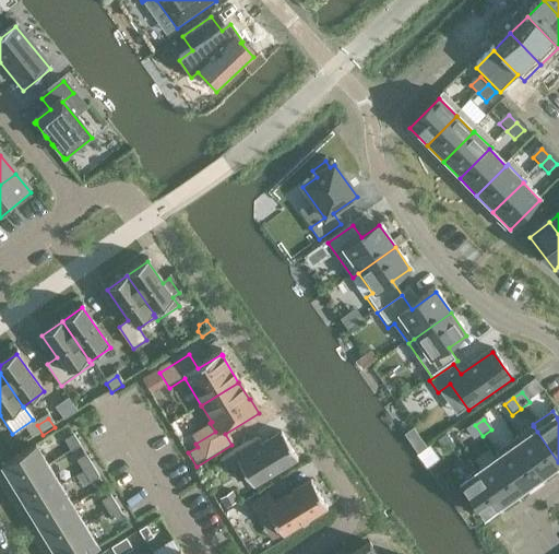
[(43,435),(37,425),(26,432),(32,441),(43,435)]
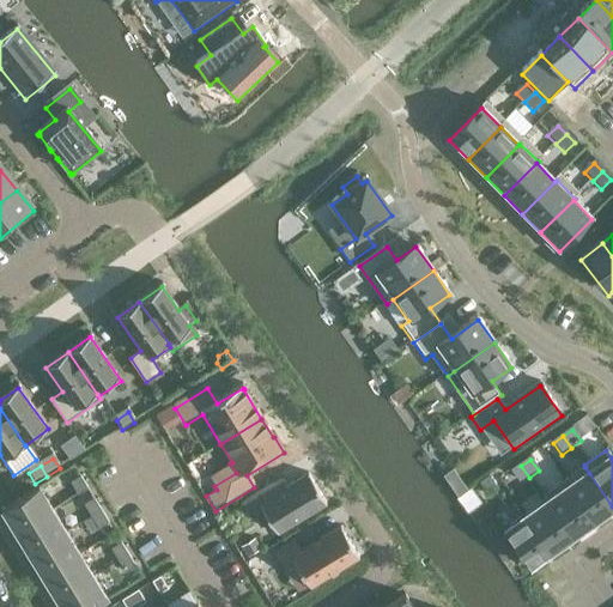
[(521,466),(511,473),(519,485),(529,478),(521,466)]
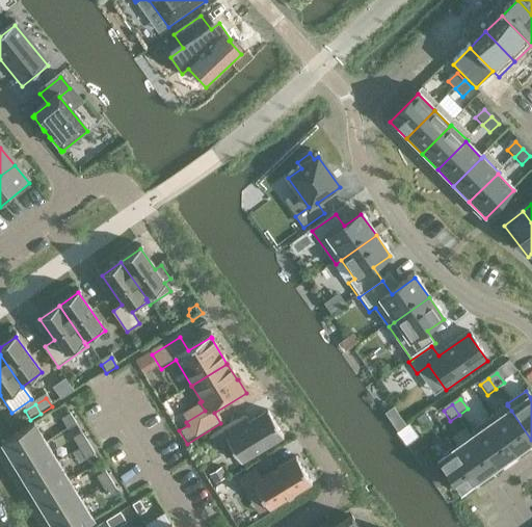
[(507,405),(489,419),(493,423),(515,456),(531,444),(531,440),(511,411),(507,405)]
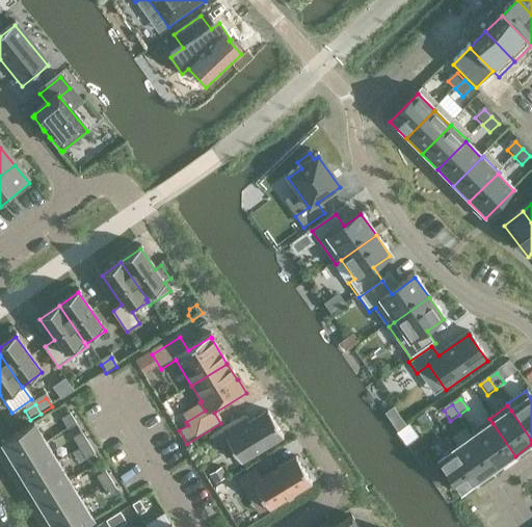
[(237,424),(210,440),(218,453),(229,447),(241,466),(242,466),(242,465),(282,441),(284,440),(267,414),(266,415),(266,416),(241,431),(237,424)]
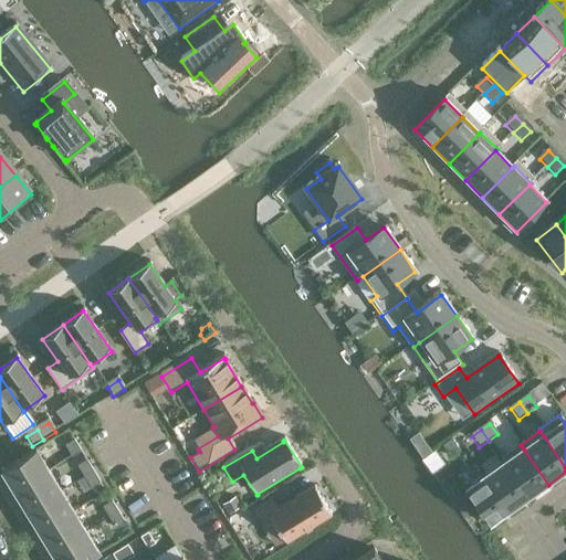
[(65,448),(72,460),(82,454),(74,443),(65,448)]
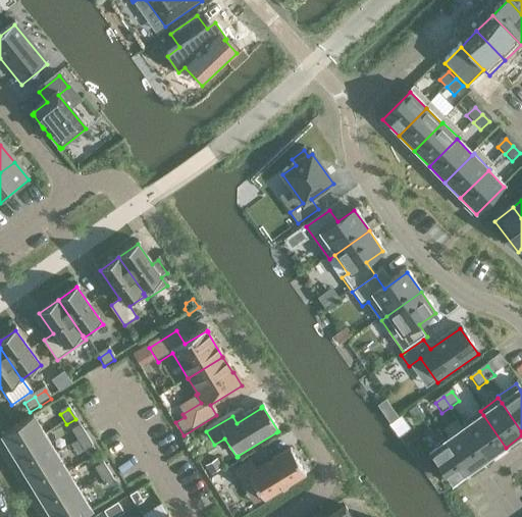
[(425,410),(417,415),(424,425),(432,419),(425,410)]
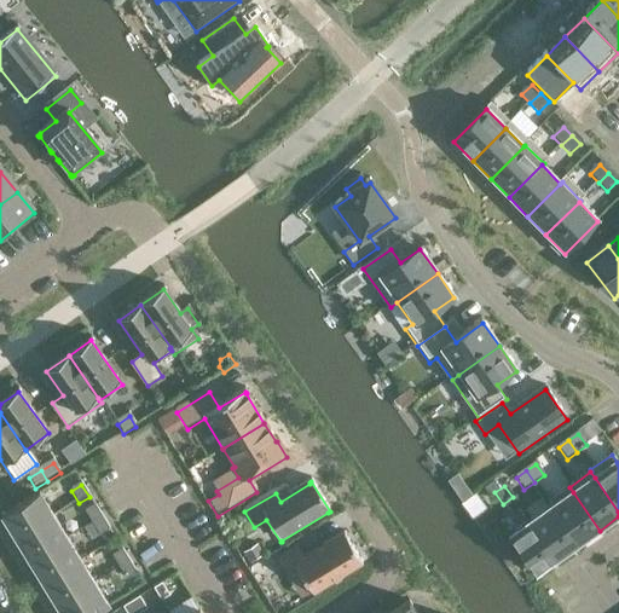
[(570,487),(548,502),(551,508),(578,545),(600,531),(573,492),(570,487)]
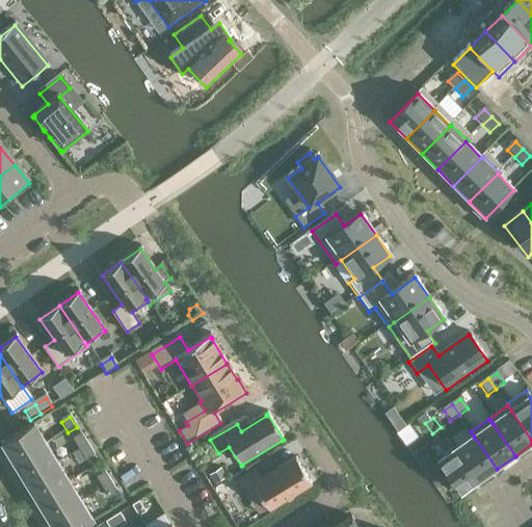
[(1,445),(14,466),(46,446),(33,426),(1,445)]
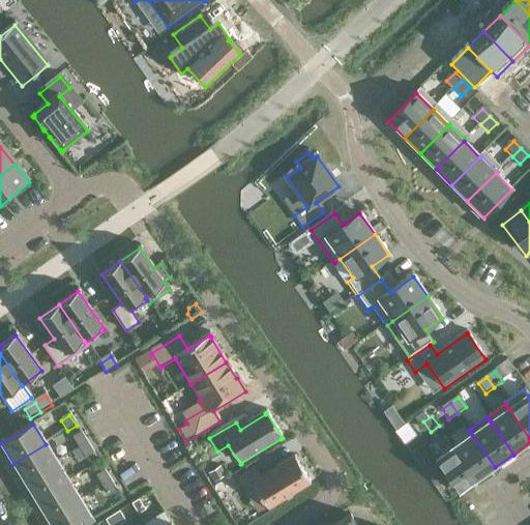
[(72,439),(79,450),(88,444),(82,434),(72,439)]
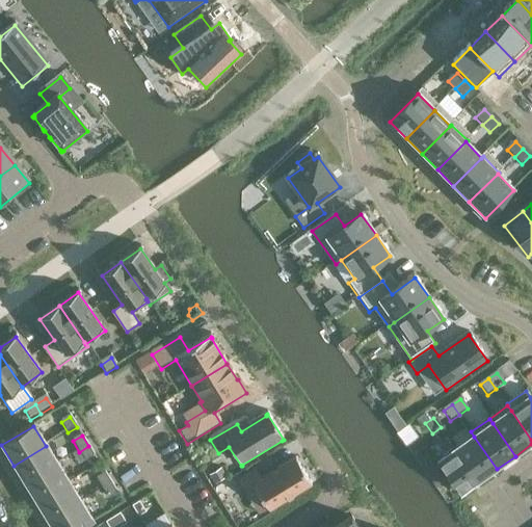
[(474,437),(456,449),(479,482),(497,469),(474,437)]
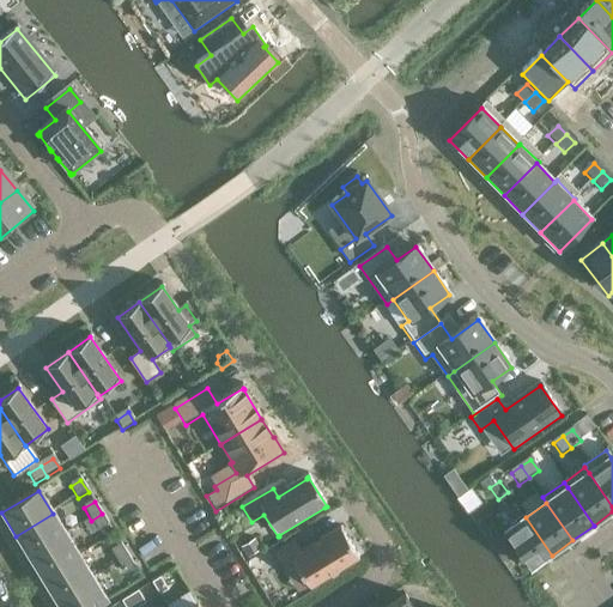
[(66,535),(53,514),(16,536),(30,558),(66,535)]
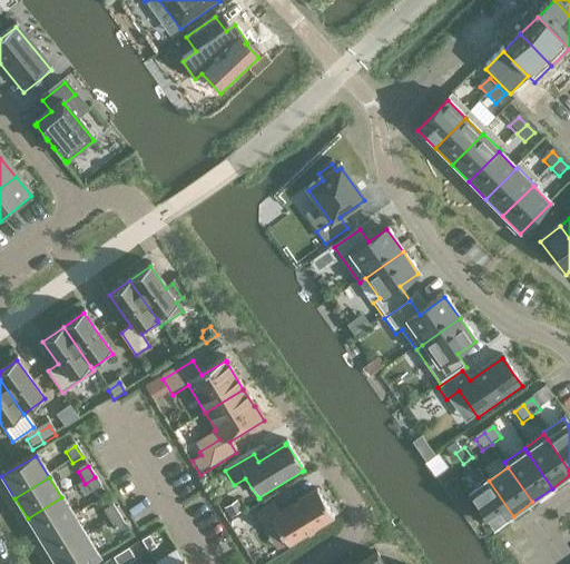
[(85,484),(92,495),(101,490),(95,477),(85,484)]
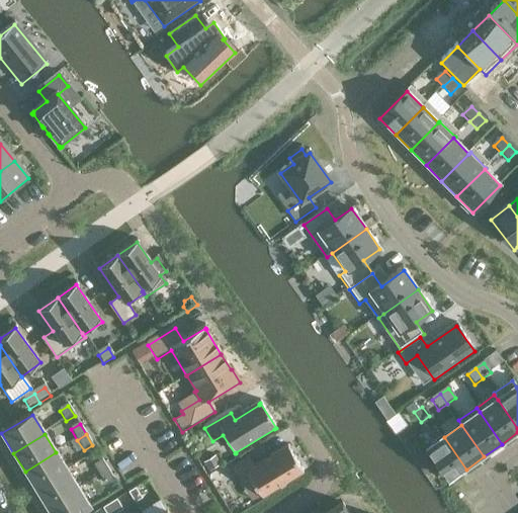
[(444,437),(425,450),(447,483),(466,469),(444,437)]
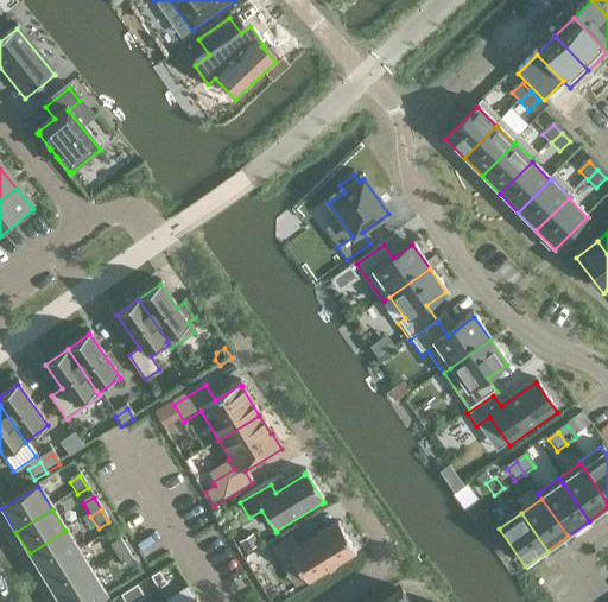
[(292,538),(272,551),(280,563),(290,557),(308,585),(309,584),(354,556),(355,557),(356,556),(337,526),(336,527),(337,527),(299,550),(292,538)]
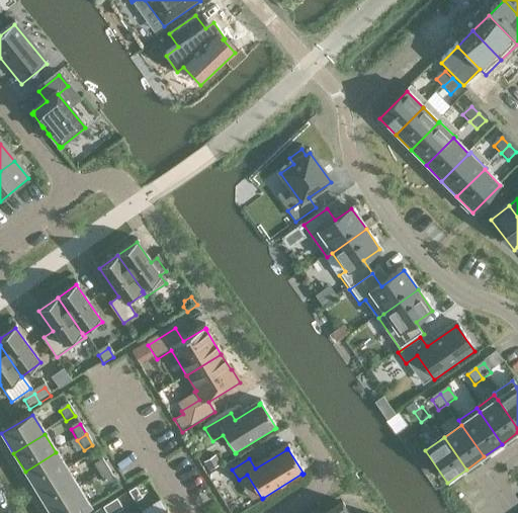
[(25,472),(36,491),(68,472),(56,452),(25,472)]
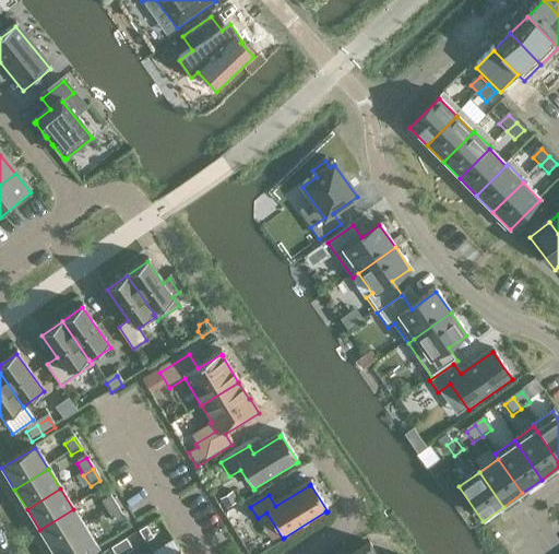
[(232,497),(221,504),(225,511),(236,505),(232,497)]
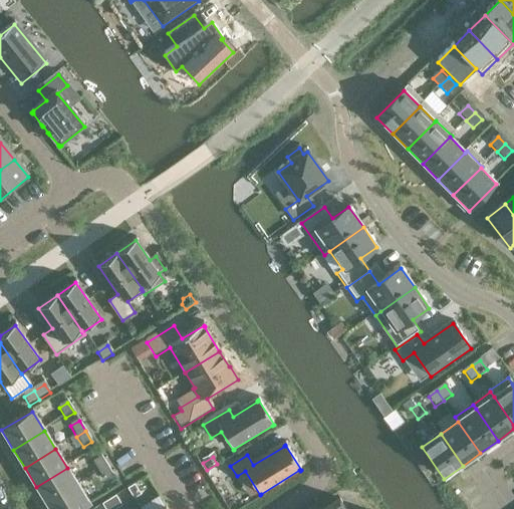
[(93,463),(99,473),(107,468),(101,458),(93,463)]
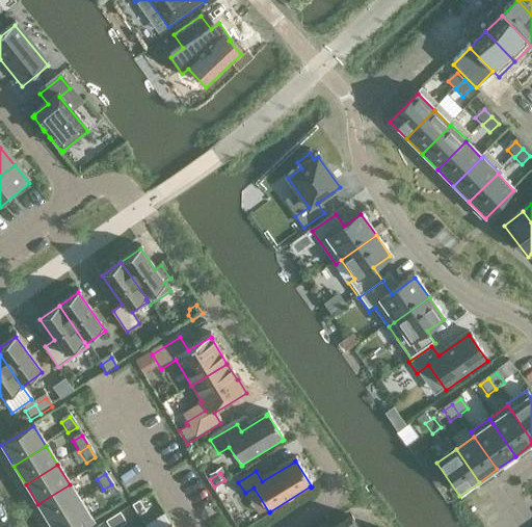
[(37,504),(49,523),(81,503),(70,484),(37,504)]
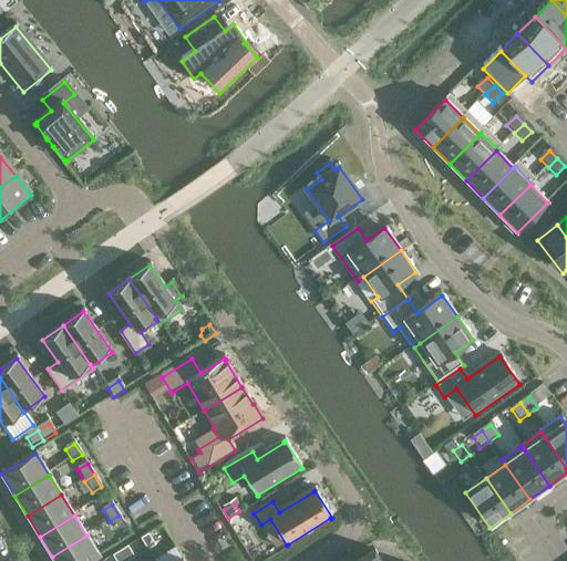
[(126,527),(119,516),(110,521),(116,533),(126,527)]
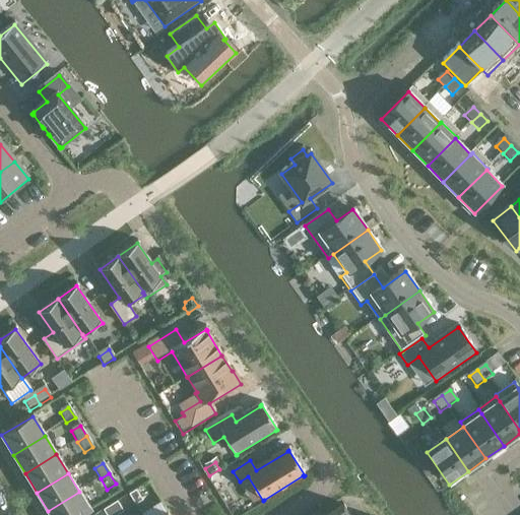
[(79,492),(48,511),(50,514),(87,514),(91,512),(79,492)]
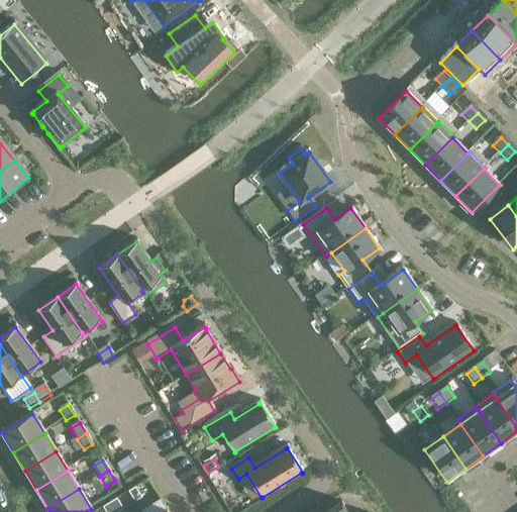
[(134,504),(141,500),(135,489),(128,494),(134,504)]
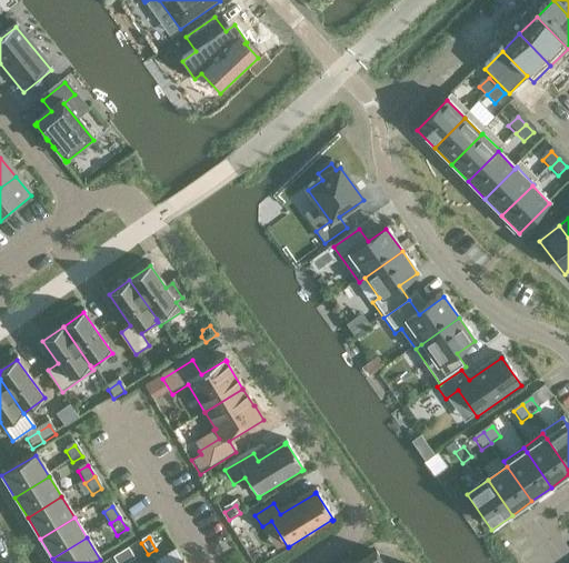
[(135,562),(128,551),(120,555),(125,562),(135,562)]
